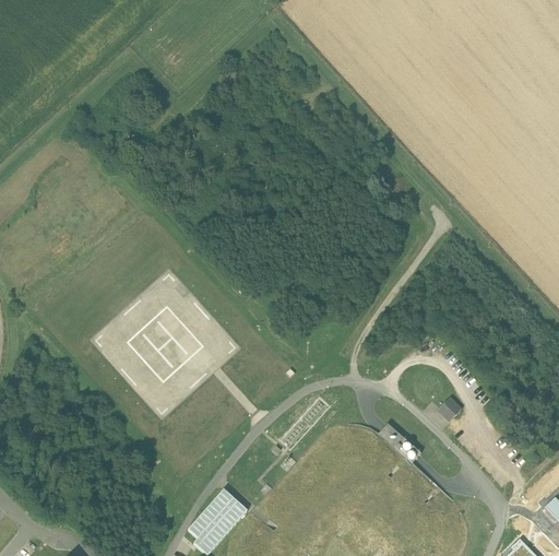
[(449,399),(438,410),(450,422),(460,411),(449,399)]
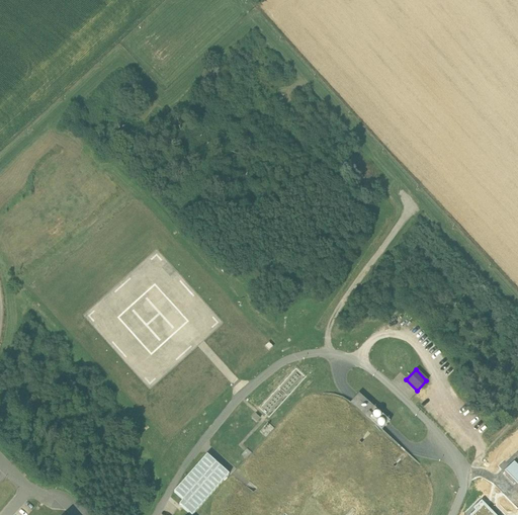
[(390,424),(358,397),(355,400),(350,406),(381,433),(385,428),(390,424)]
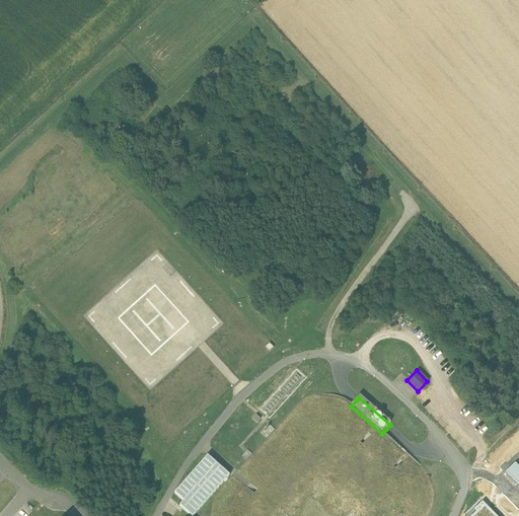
[(230,472),(208,453),(174,490),(183,498),(179,502),(193,514),(230,472)]
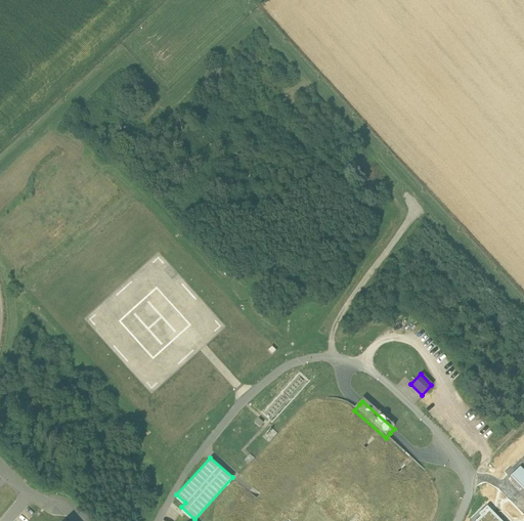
[(523,469),(520,465),(510,475),(523,489),(523,469)]
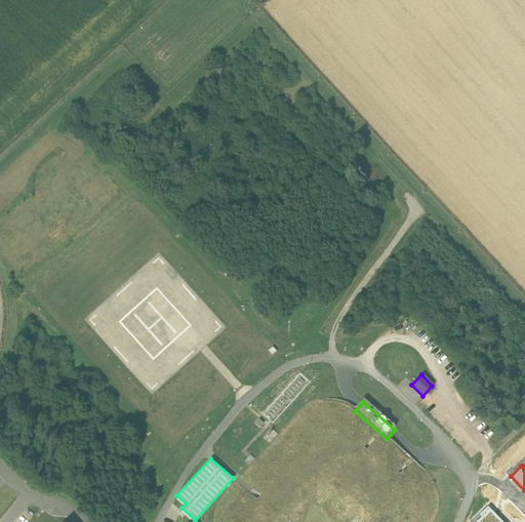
[(503,521),(488,505),(479,513),(482,516),(474,521),(503,521)]
